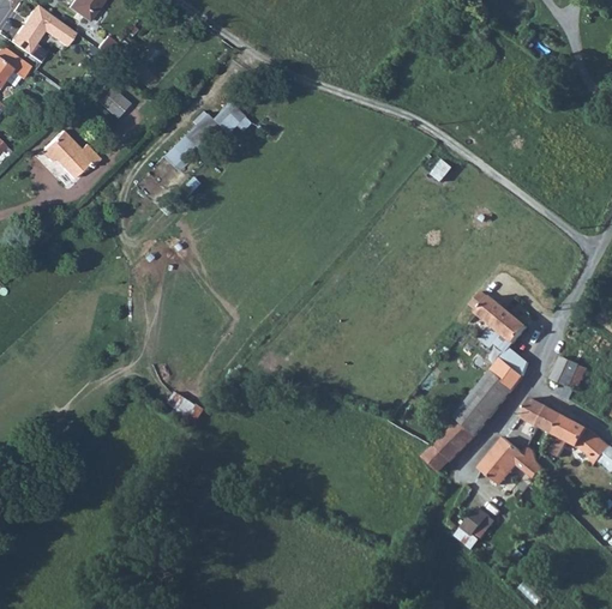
[(34,0),(7,37),(36,58),(45,46),(33,37),(41,25),(63,41),(72,28),(34,0)]
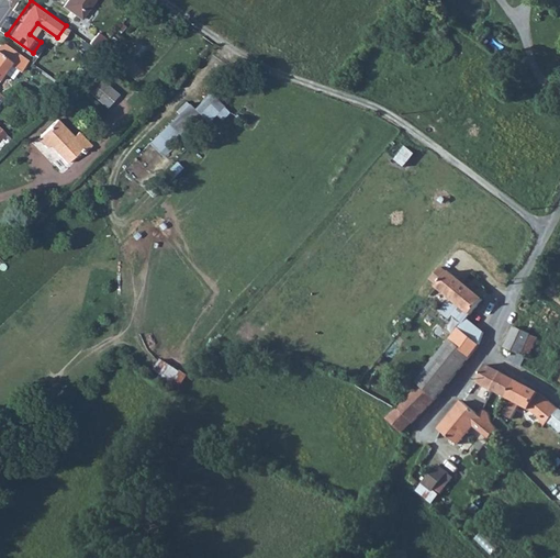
[(64,0),(62,3),(79,15),(90,0),(64,0)]
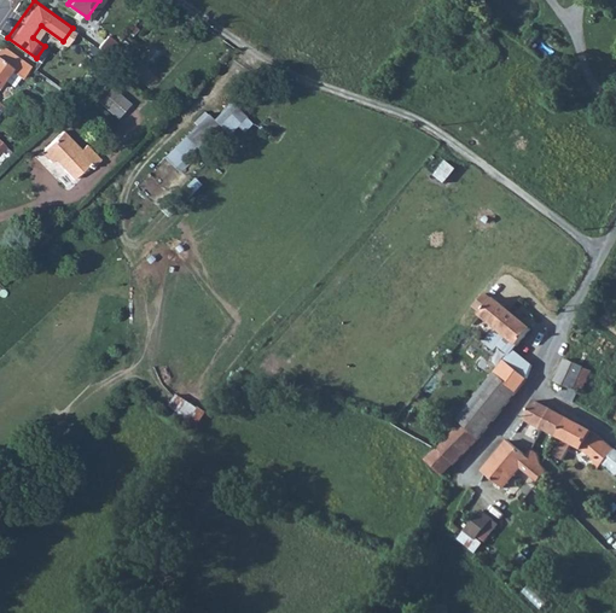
[(105,33),(96,44),(104,52),(114,40),(105,33)]
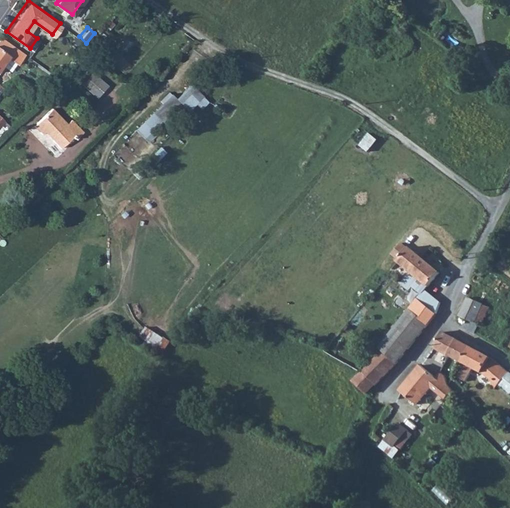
[(0,65),(7,70),(22,51),(12,44),(0,35),(0,65)]
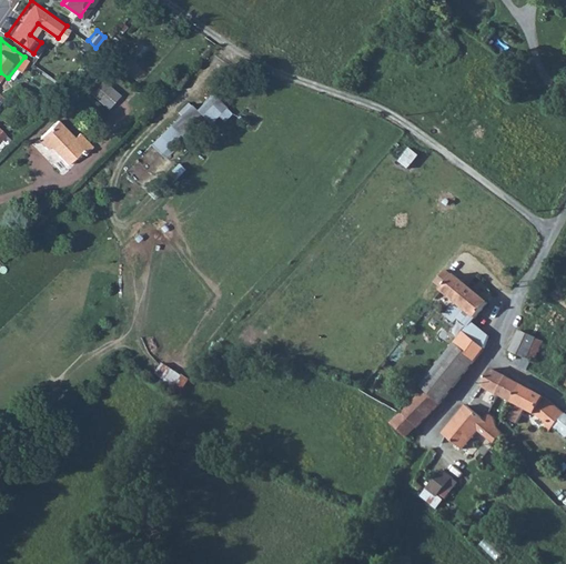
[(100,78),(89,91),(104,106),(117,92),(100,78)]
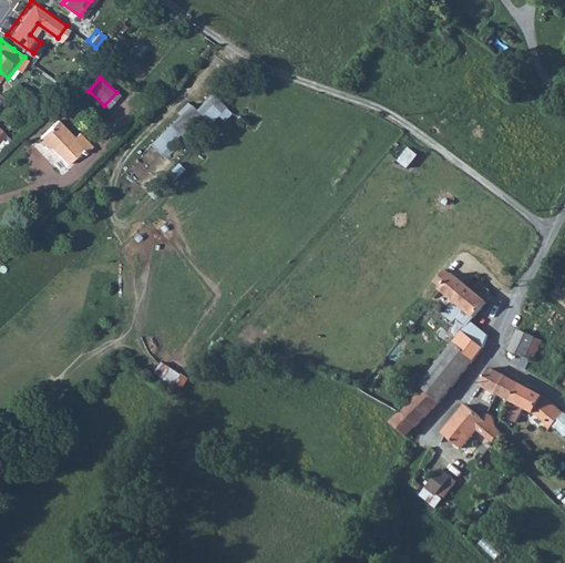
[(197,111),(202,115),(206,120),(221,104),(212,95),(197,111)]
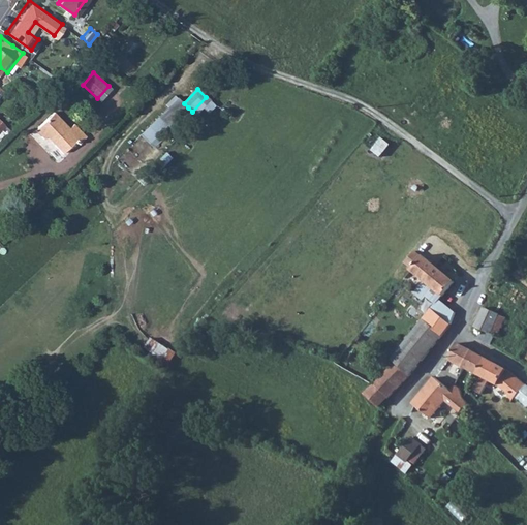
[(179,117),(188,107),(184,103),(175,96),(166,105),(175,113),(179,117)]
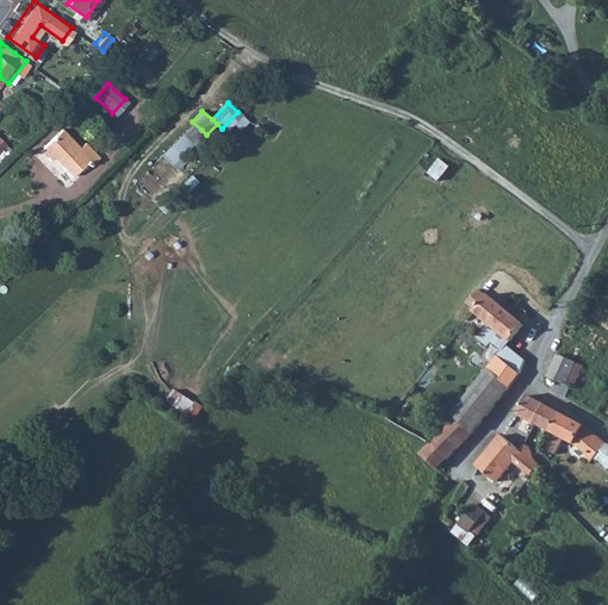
[(181,151),(202,130),(192,122),(173,144),(181,151)]
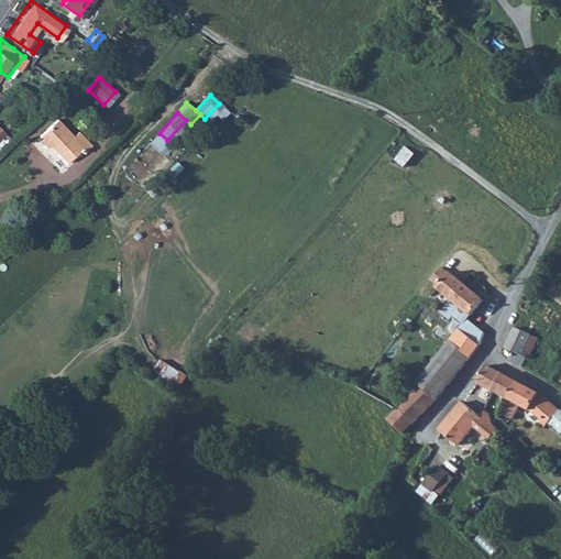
[(55,116),(35,134),(44,143),(47,140),(56,149),(55,150),(64,159),(77,145),(80,149),(88,141),(76,128),(72,133),(55,116)]
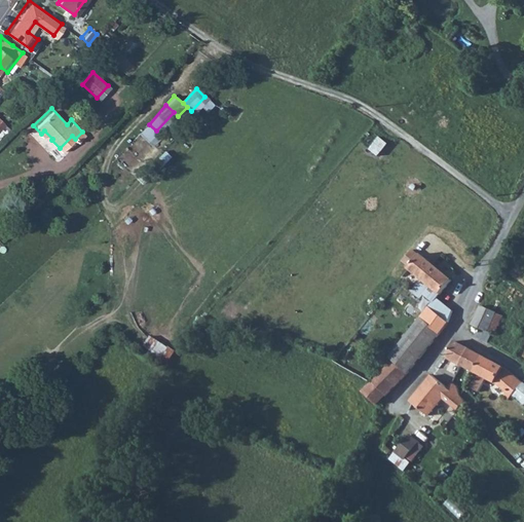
[(369,145),(378,152),(387,139),(378,132),(369,145)]
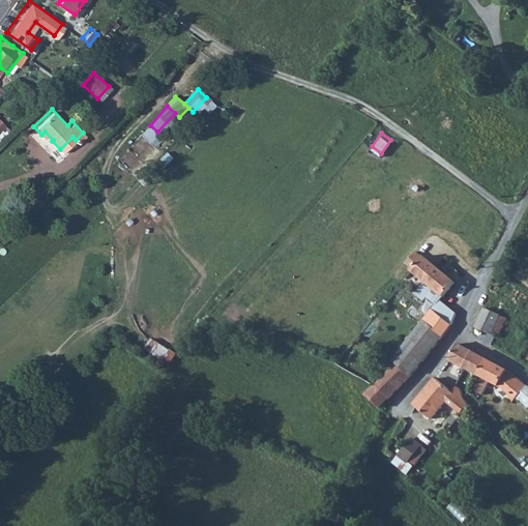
[(410,269),(422,279),(435,263),(422,253),(410,269)]
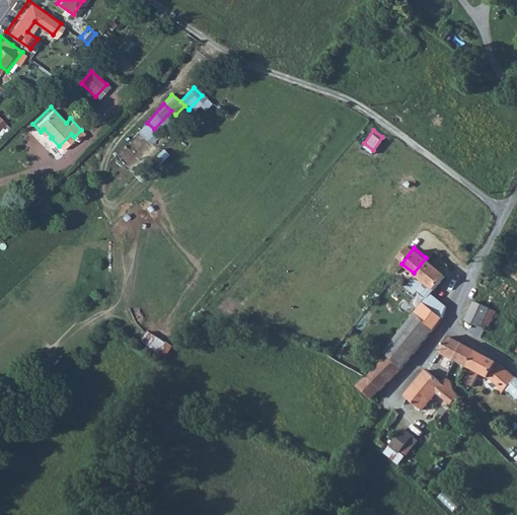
[(426,258),(414,273),(419,276),(430,262),(426,258)]
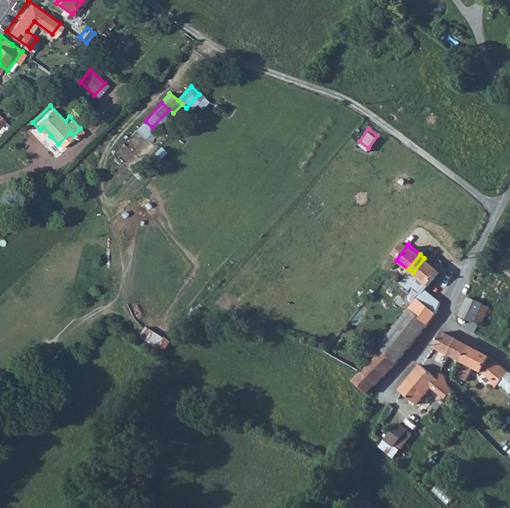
[(429,285),(440,271),(424,258),(413,272),(429,285)]
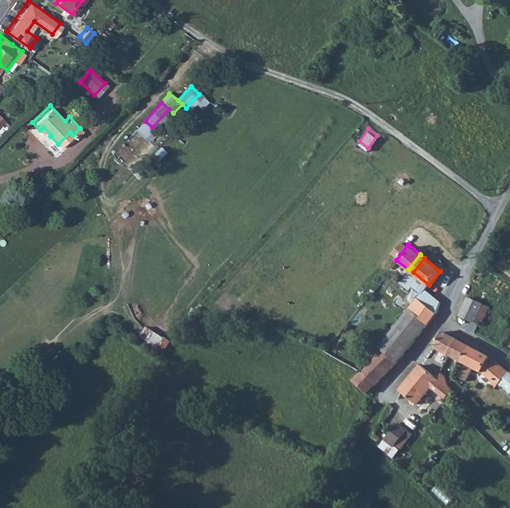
[(489,269),(478,263),(473,270),(485,277),(489,269)]
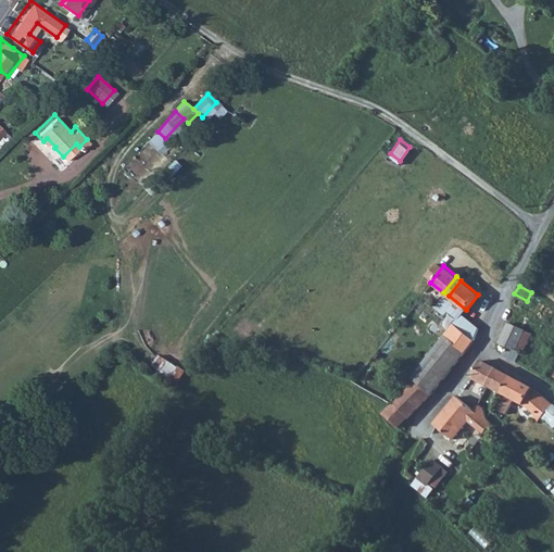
[(461,315),(455,325),(469,336),(475,327),(461,315)]
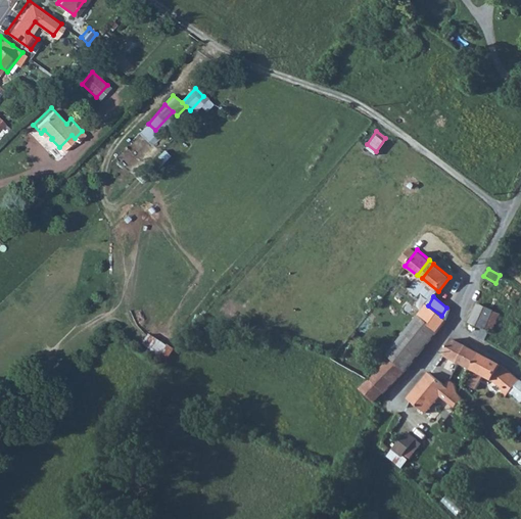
[(492,308),(476,299),(463,326),(482,335),(487,326),(484,325),(492,308)]
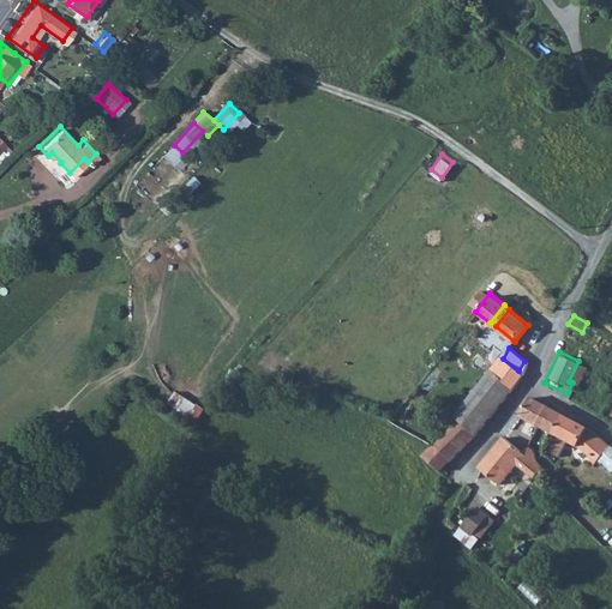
[(503,359),(493,371),(514,387),(523,375),(519,371),(503,359)]
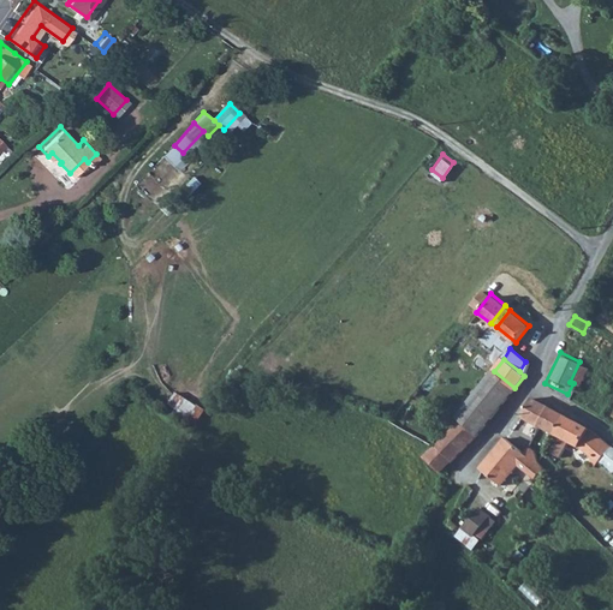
[(585,365),(579,362),(570,382),(573,383),(576,384),(585,365)]
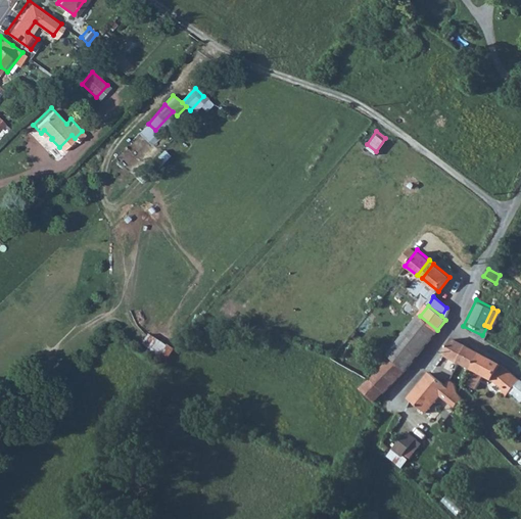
[(391,354),(392,355),(406,368),(437,330),(420,316),(391,354)]
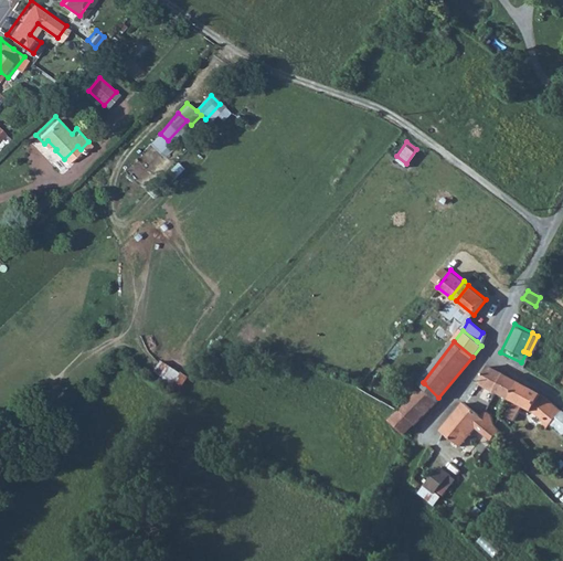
[(160,358),(155,371),(179,382),(186,368),(160,358)]
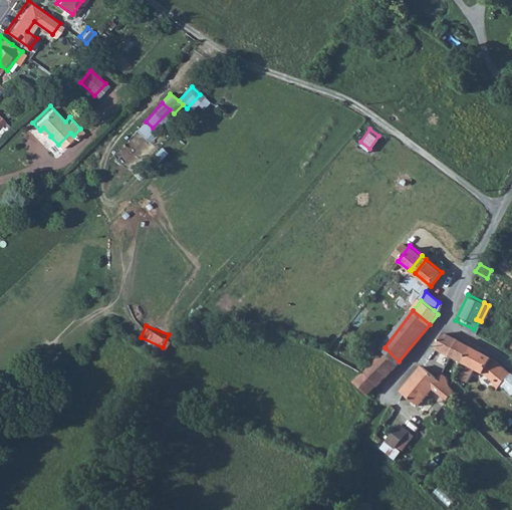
[(431,347),(447,355),(454,340),(438,332),(431,347)]
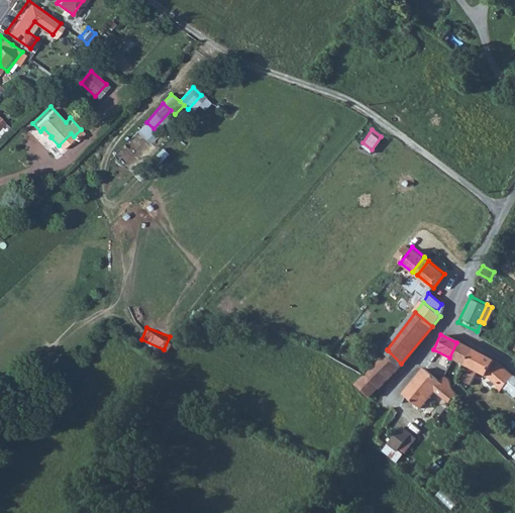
[(449,357),(461,364),(469,348),(456,342),(449,357)]
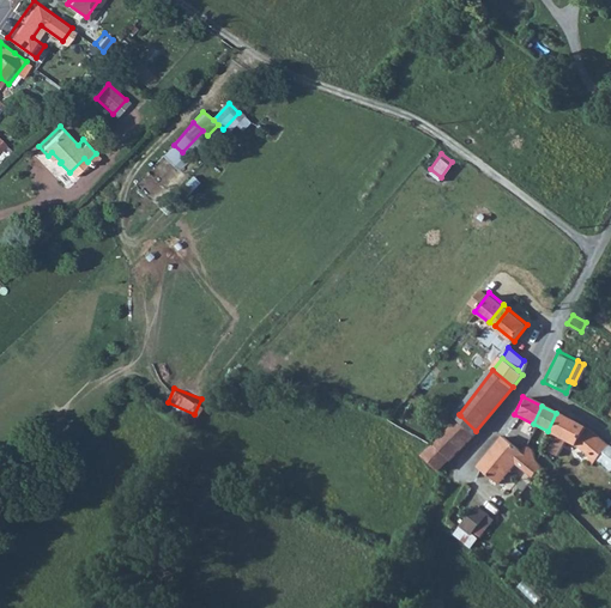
[(594,451),(602,442),(579,423),(556,413),(548,431),(584,450),(586,447),(594,451)]
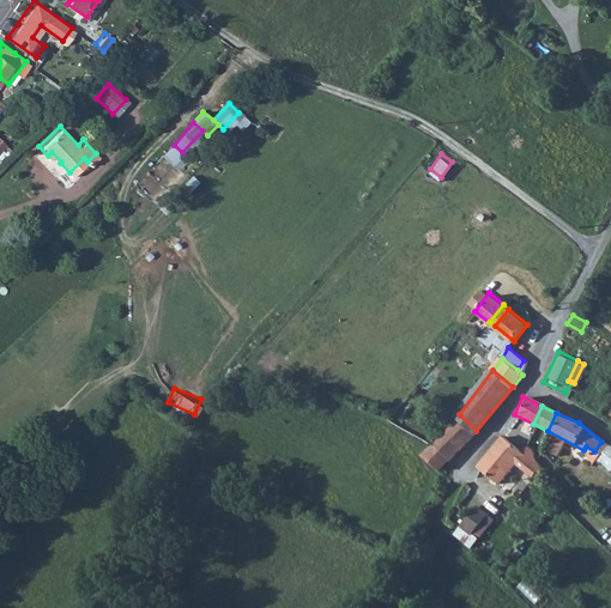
[(460,415),(433,442),(422,453),(437,468),(476,431),(460,415)]
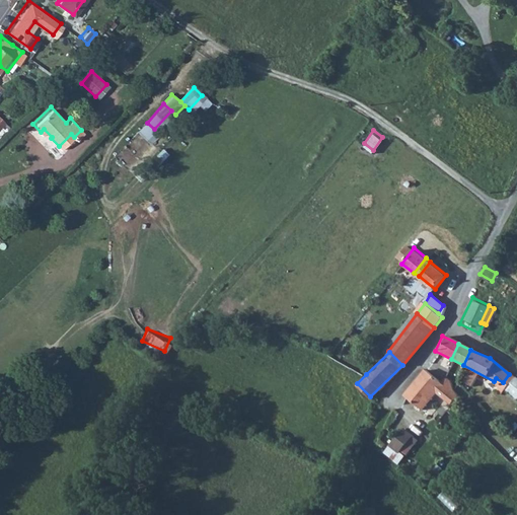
[(423,369),(403,394),(424,409),(441,381),(423,369)]
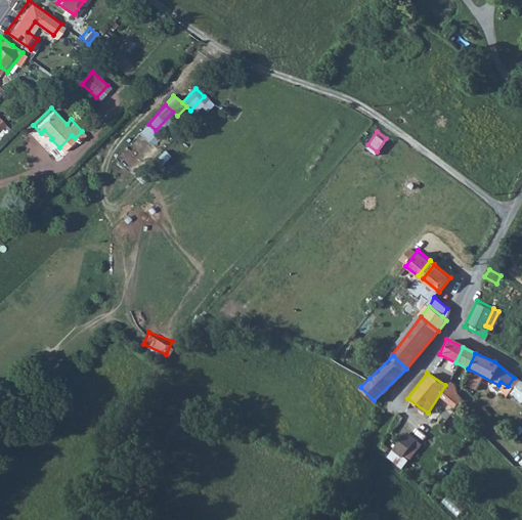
[(465,391),(450,379),(443,390),(458,400),(465,391)]
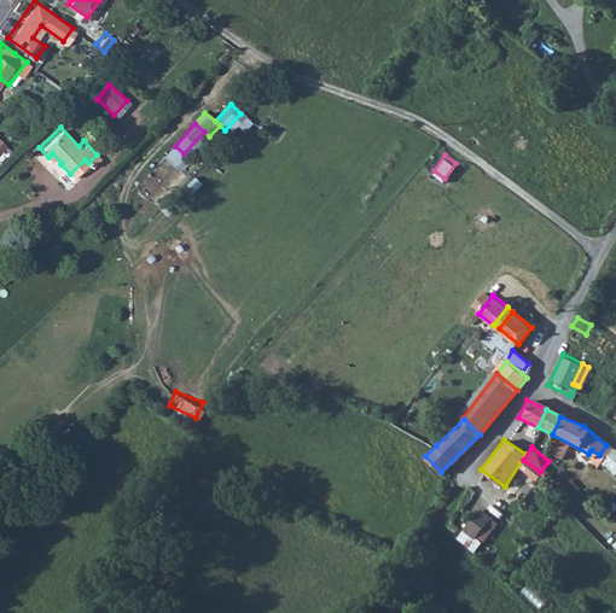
[(470,530),(482,538),(495,519),(483,511),(470,530)]
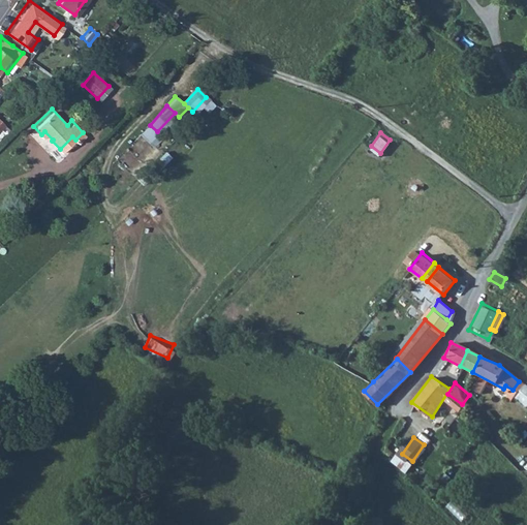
[(424,444),(412,461),(416,463),(427,446),(424,444)]
